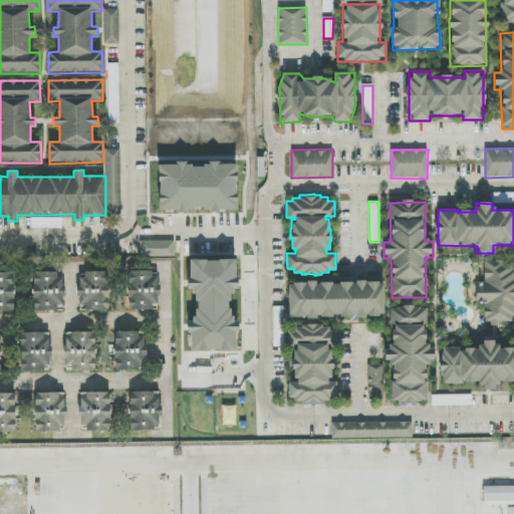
[(61,218),(31,218),(32,229),(62,228),(61,218)]
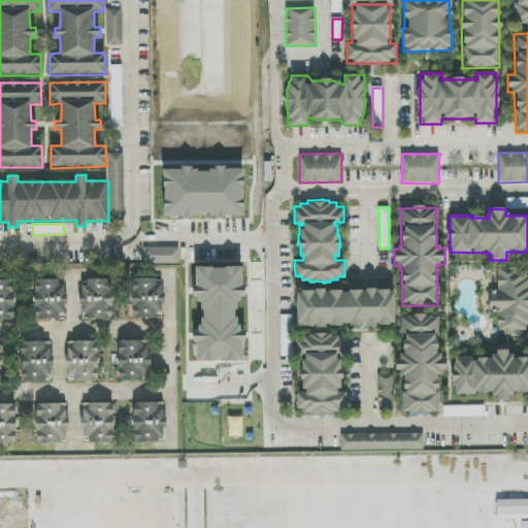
[(527,271),(498,270),(497,291),(490,291),(489,312),(498,312),(498,333),(513,334),(513,330),(527,330),(527,271)]
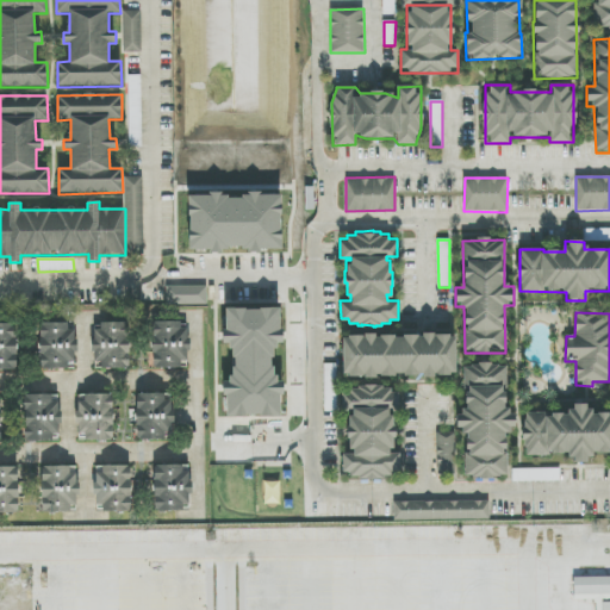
[(181,318),(151,319),(151,352),(153,352),(153,363),(154,363),(154,366),(180,366),(180,359),(187,359),(187,349),(190,349),(190,337),(187,337),(187,323),(181,323),(181,318)]
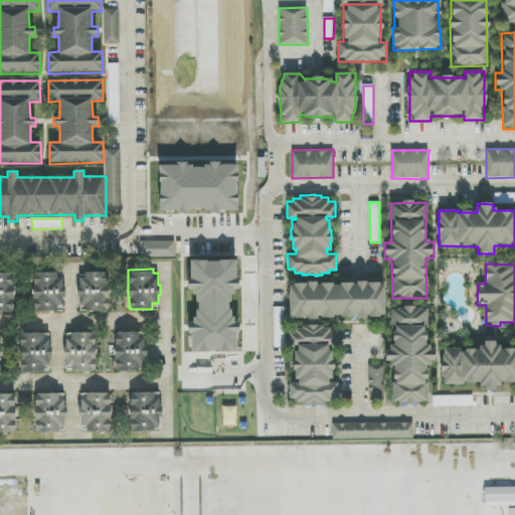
[(63,274),(34,273),(33,312),(62,312),(63,274)]
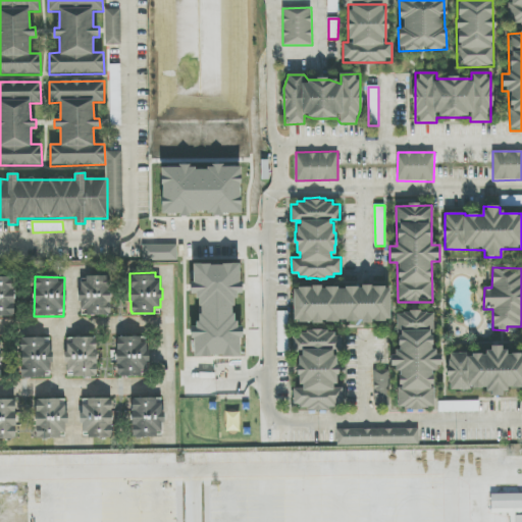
[(110,276),(81,276),(80,316),(110,316),(110,276)]
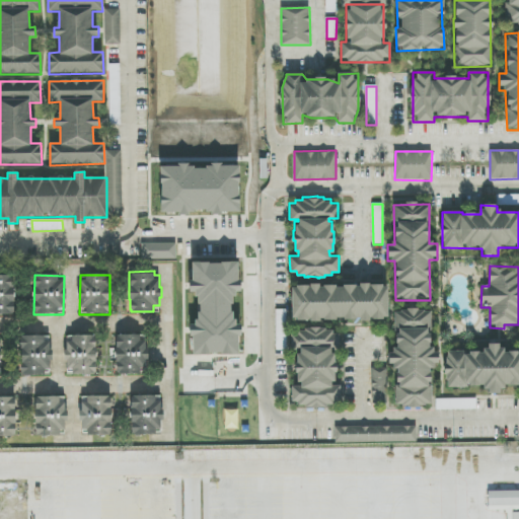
[(292,286),(296,286),(296,284),(307,284),(307,285),(309,285),(309,282),(318,282),(318,285),(322,285),(322,283),(336,283),(336,285),(342,285),(342,283),(356,283),(356,284),(358,284),(358,281),(368,281),(368,284),(370,284),(370,283),(382,282),(382,284),(387,284),(387,314),(382,314),(382,316),(370,317),(370,315),(368,315),(368,317),(361,317),(361,315),(355,315),(355,316),(345,316),(345,314),(334,314),(334,316),(324,316),(324,314),(317,314),(317,317),(311,317),(311,314),(307,314),(307,316),(297,316),(297,314),(292,314),(292,286)]
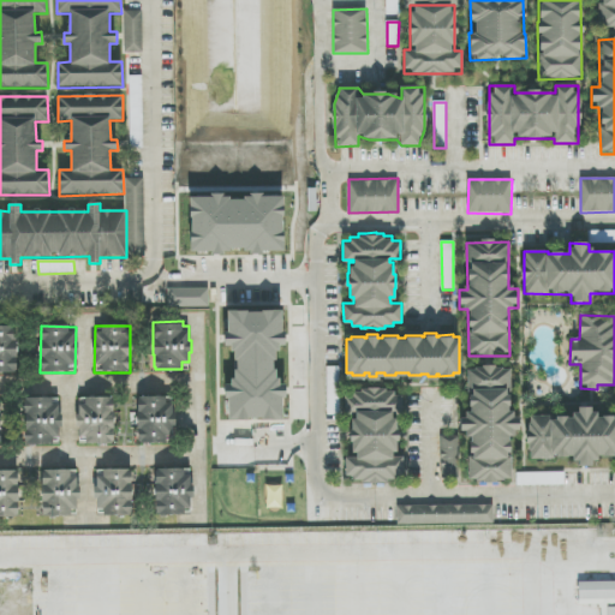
[(470,482),(511,482),(511,435),(519,434),(519,415),(511,415),(509,368),(467,369),(467,419),(460,419),(461,435),(469,435),(470,482)]
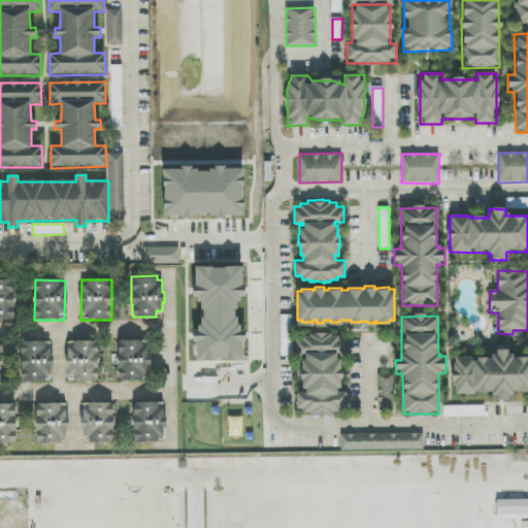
[(297,335),(296,356),(302,357),(301,392),(297,392),(296,413),(345,414),(345,393),(341,393),(343,337),(297,335)]
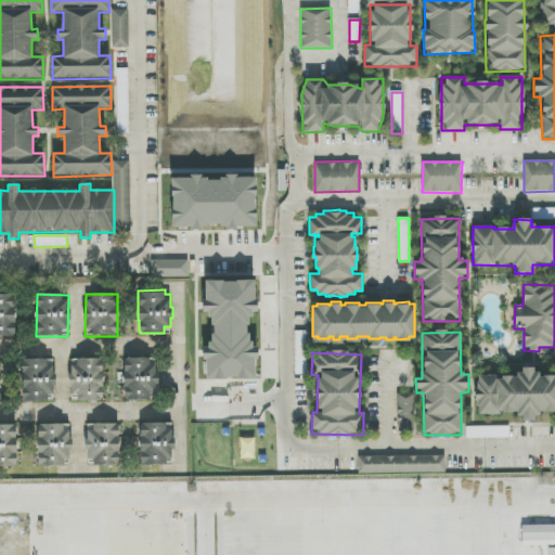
[(156,400),(155,358),(124,359),(125,400),(156,400)]
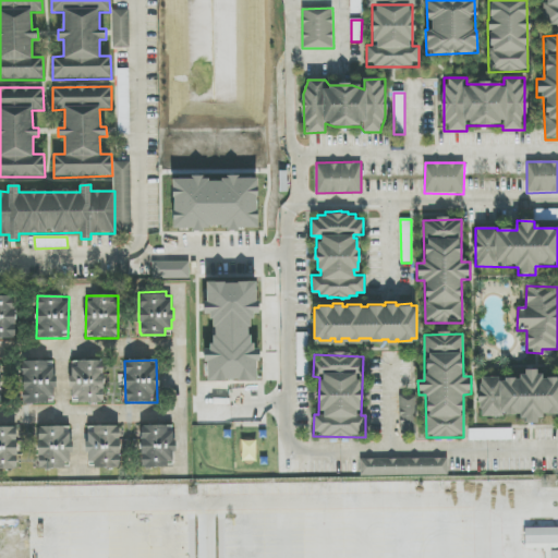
[(104,362),(71,361),(70,403),(102,403),(104,362)]
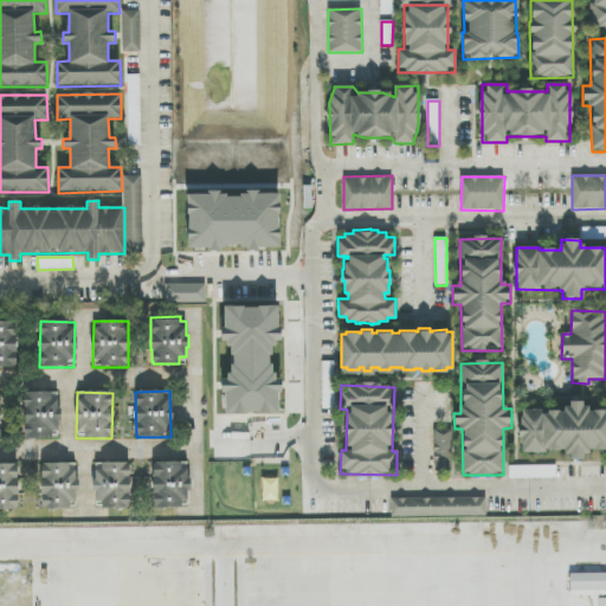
[(25,439),(60,439),(59,393),(24,393),(25,439)]
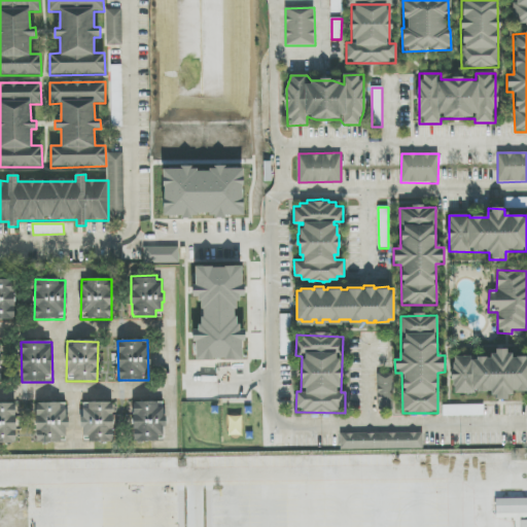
[(453,394),(493,393),(493,400),(511,400),(511,393),(526,392),(526,356),(508,357),(508,350),(492,350),(492,357),(452,358),(453,394)]
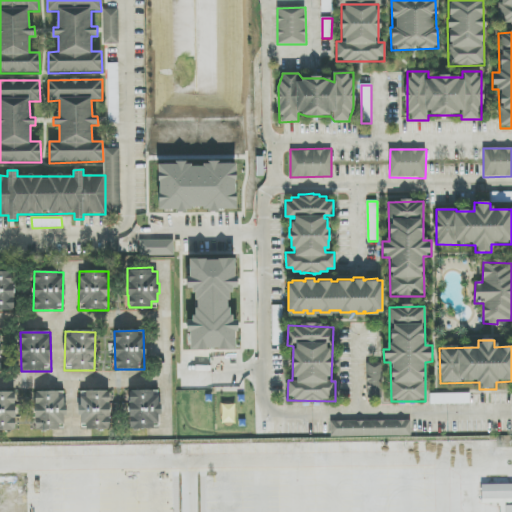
[(382,363),(367,364),(367,399),(383,399),(382,363)]
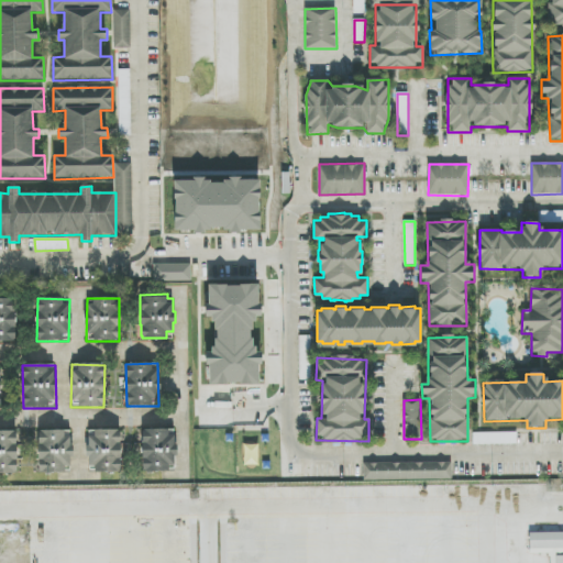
[(175,429),(142,430),(143,473),(176,472),(175,429)]
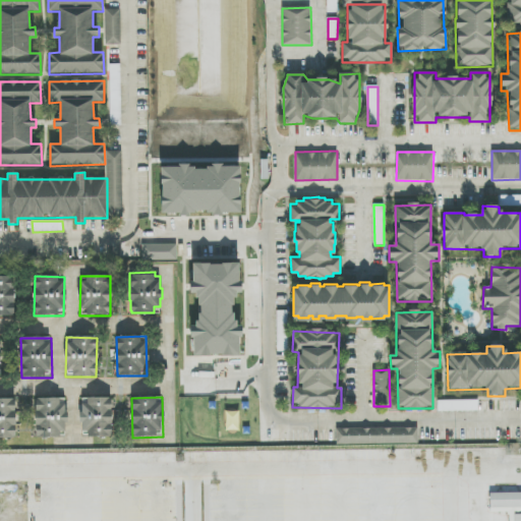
[(66,398),(35,399),(36,439),(66,438),(66,398)]
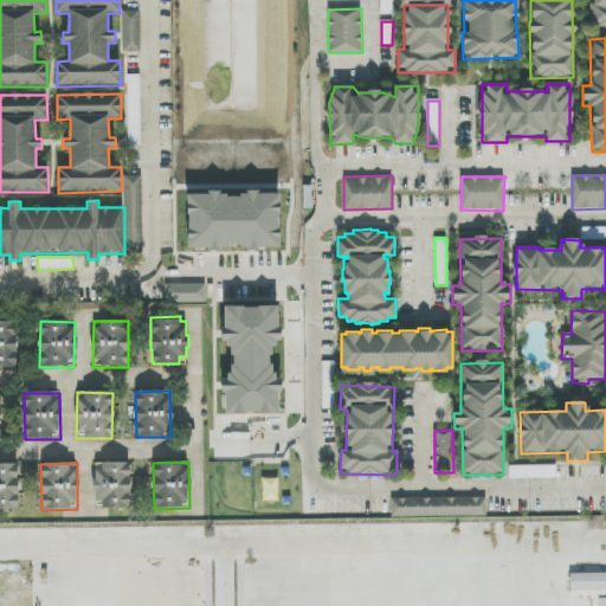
[(130,463),(95,464),(95,509),(130,508),(130,463)]
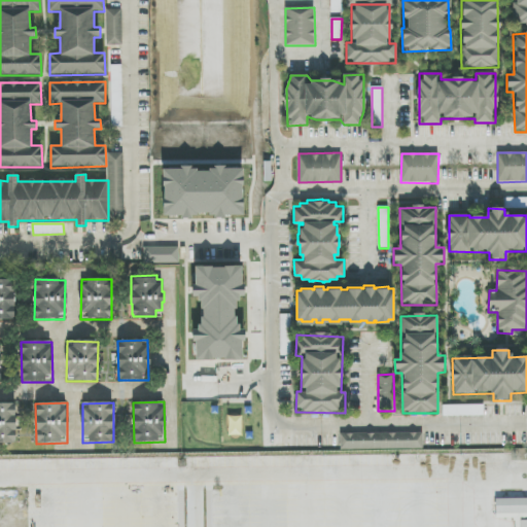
[(16,403),(0,403),(0,442),(15,443),(16,403)]
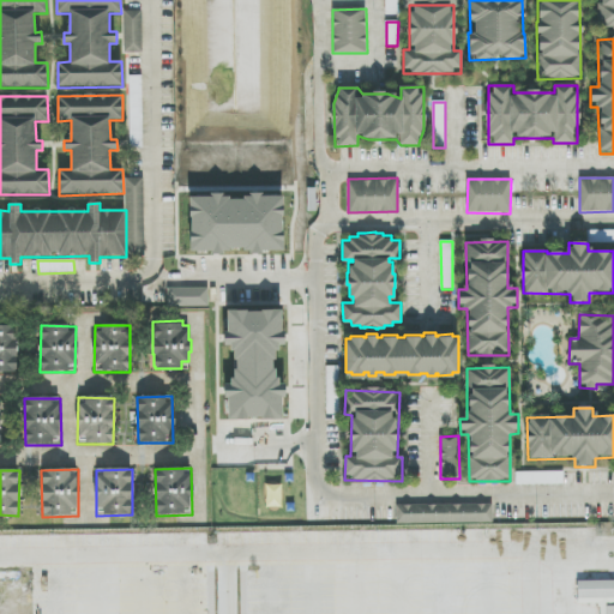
[(516,473),(516,486),(564,485),(564,473),(516,473)]
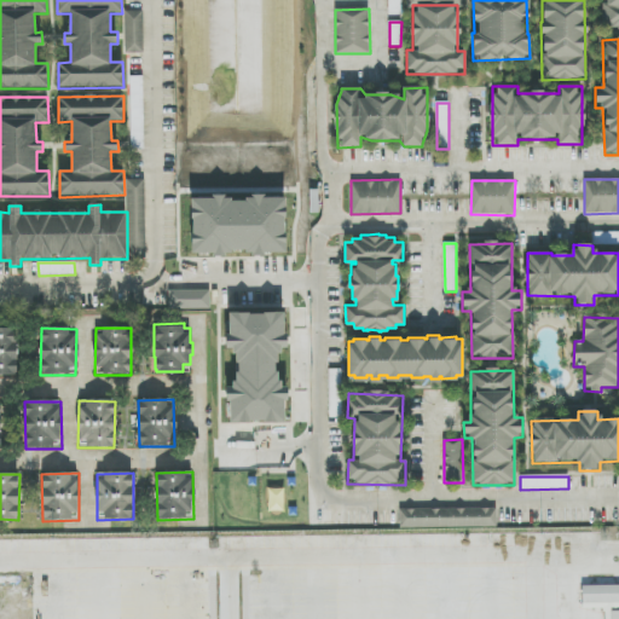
[(399,528),(497,527),(497,509),(399,510),(399,528)]
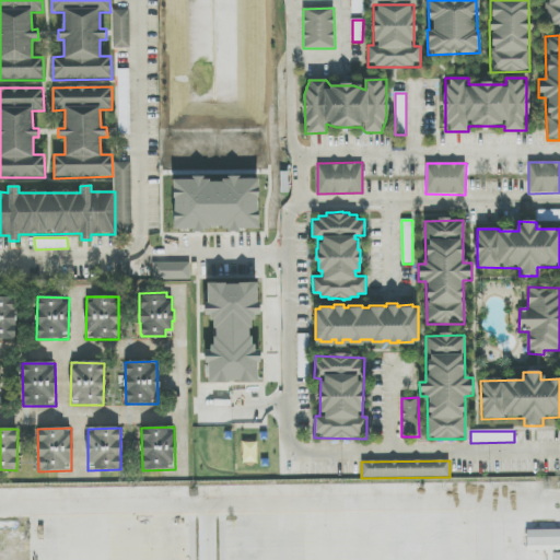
[(559,529),(526,531),(526,547),(559,546),(559,529)]
